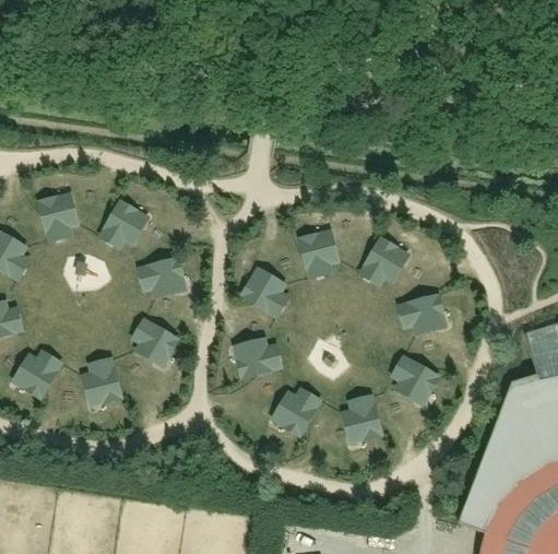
[(68,224),(76,222),(71,199),(58,202),(56,195),(38,199),(48,237),(70,232),(68,224)]
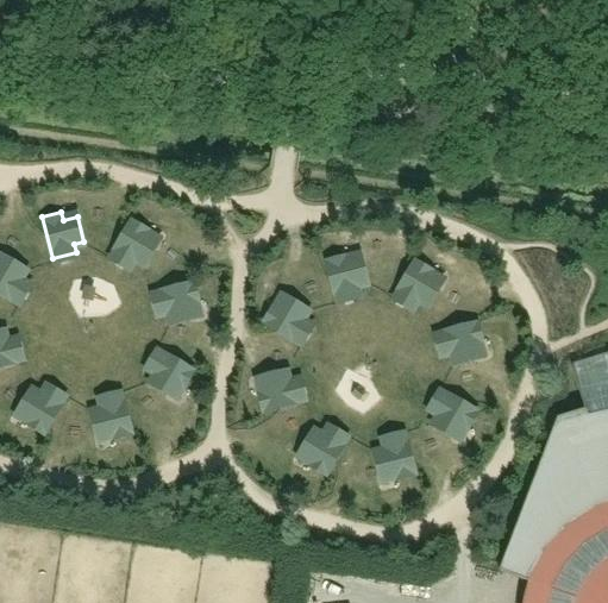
[(135,258),(143,263),(156,242),(143,234),(148,227),(131,217),(108,255),(130,267),(135,258)]
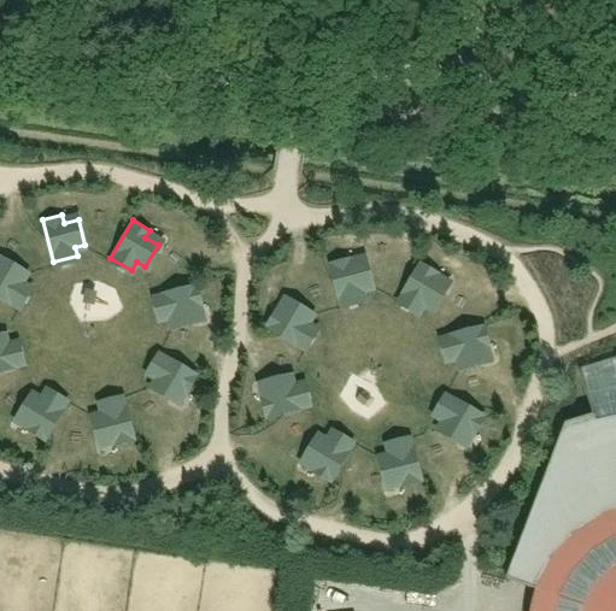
[(363,287),(371,285),(365,260),(352,264),(350,256),(330,260),(341,303),(365,297),(363,287)]
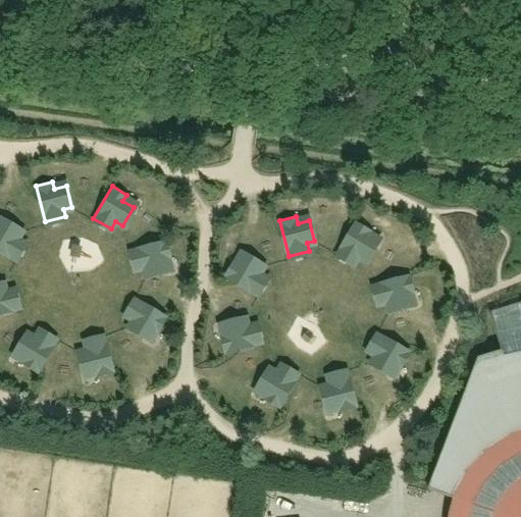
[(19,236),(23,228),(4,217),(0,224),(0,249),(15,258),(25,240),(19,236)]
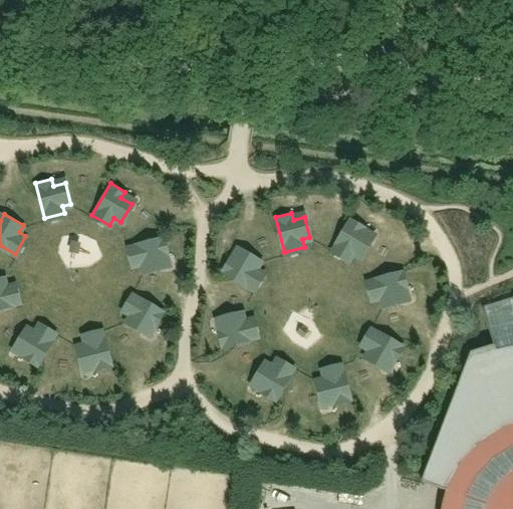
[(352,252),(359,256),(370,238),(360,232),(363,226),(349,217),(331,248),(348,259),(352,252)]
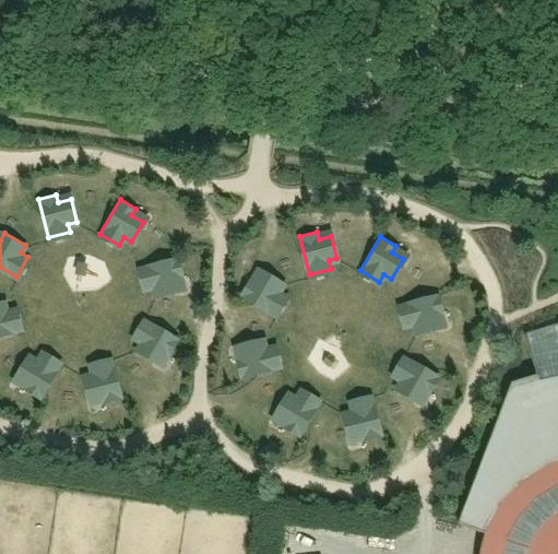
[(152,285),(154,294),(177,289),(174,275),(181,274),(177,257),(139,266),(144,287),(152,285)]
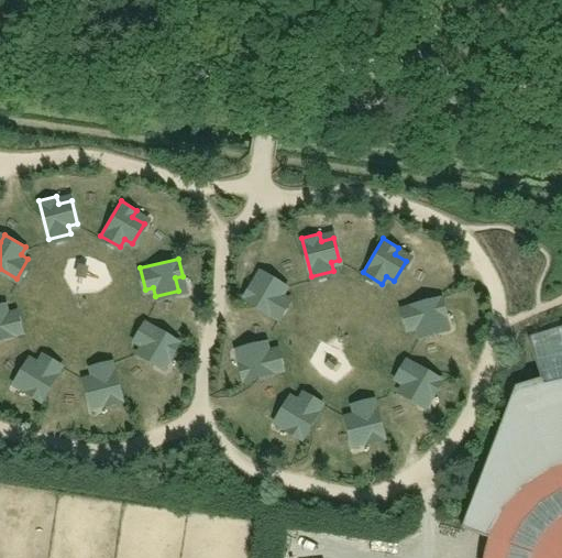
[(282,292),(286,284),(266,272),(259,284),(252,280),(243,295),(277,316),(288,296),(282,292)]
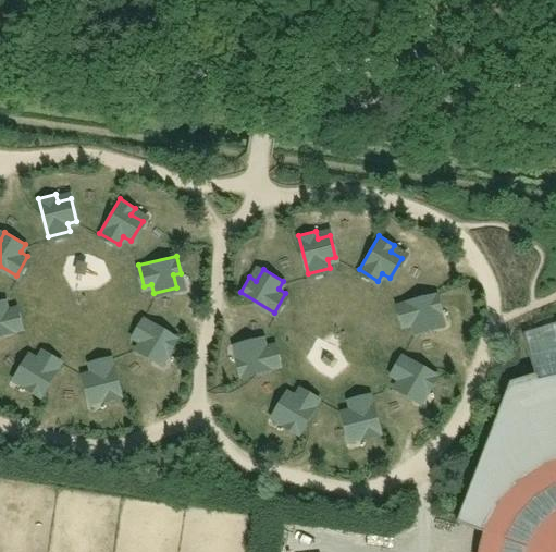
[(411,321),(414,330),(435,324),(432,311),(440,309),(435,292),(397,302),(403,323),(411,321)]
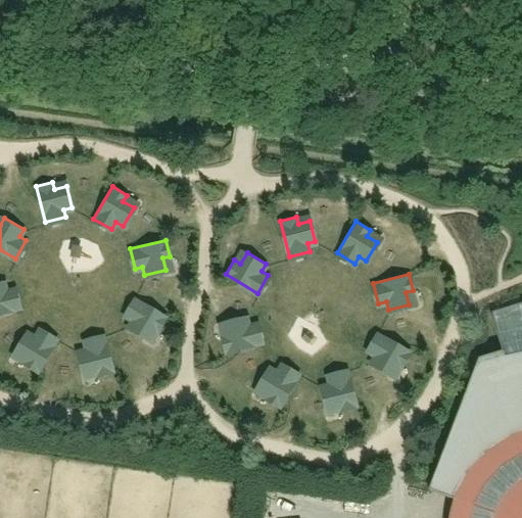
[(6,288),(4,280),(0,281),(0,311),(19,307),(14,286),(6,288)]
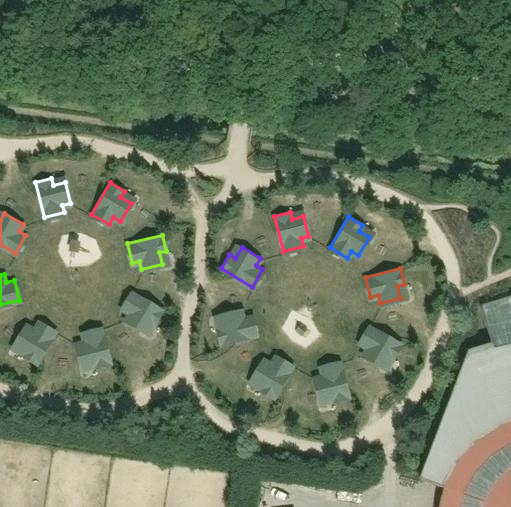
[(128,311),(123,318),(142,329),(148,319),(154,323),(162,308),(131,290),(121,307),(128,311)]
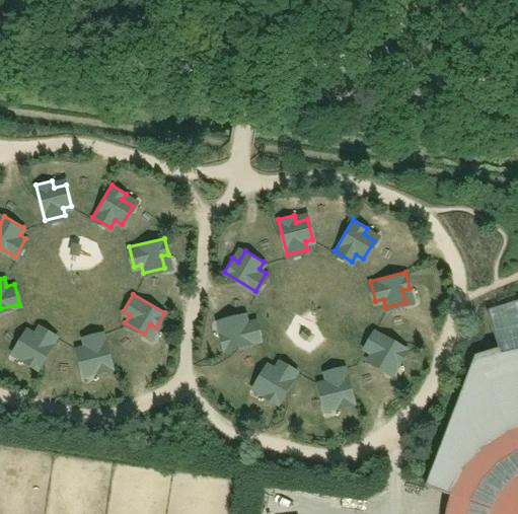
[(517,513),(517,298),(517,299),(486,308),(498,346),(474,353),(425,484),(449,493),(448,499),(446,504),(445,510),(444,513),(517,513)]
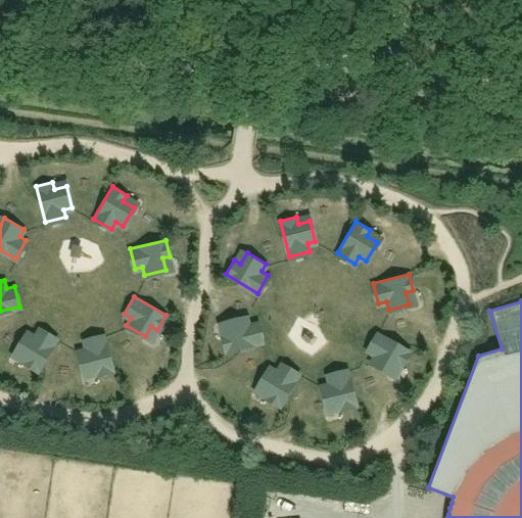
[(248,323),(246,315),(226,320),(229,332),(222,334),(226,350),(262,341),(256,321),(248,323)]
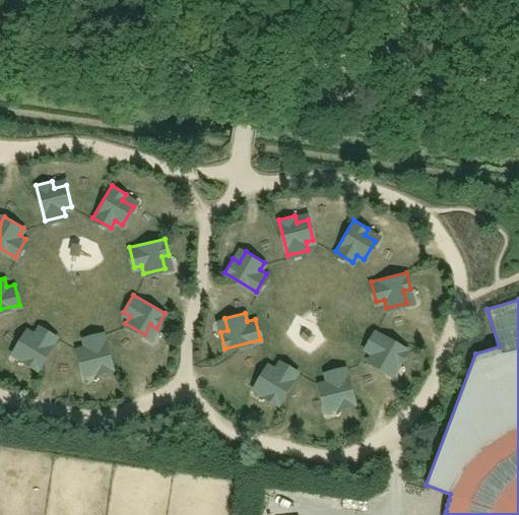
[(34,331),(26,327),(16,345),(26,352),(22,359),(37,367),(56,335),(38,325),(34,331)]
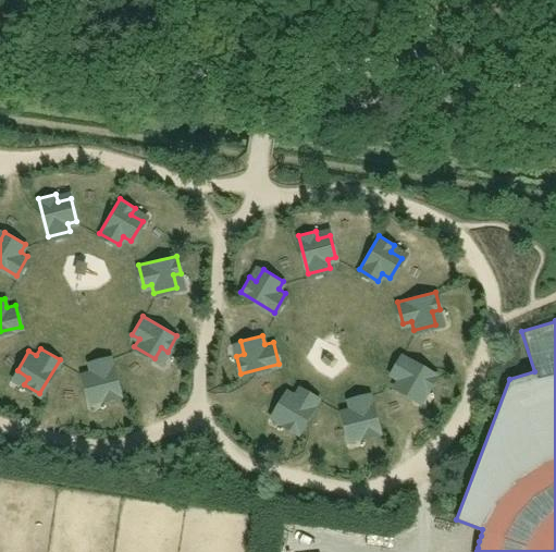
[(427,389),(435,372),(402,353),(391,372),(397,377),(393,384),(414,395),(420,384),(427,389)]
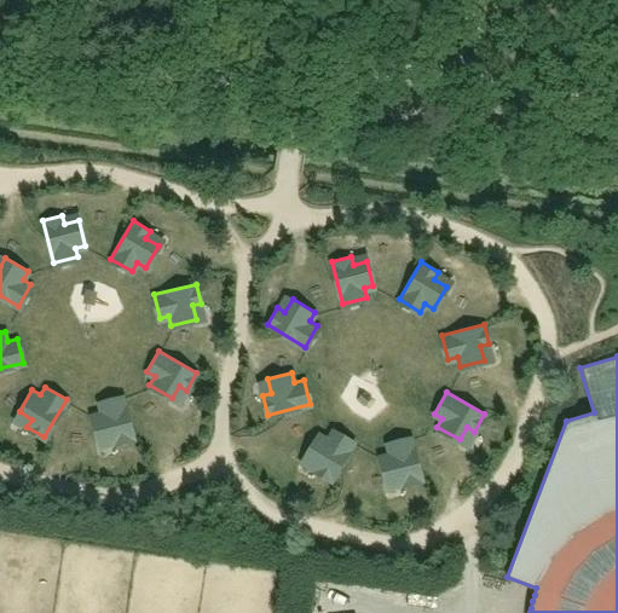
[(100,410),(91,412),(97,438),(111,434),(114,443),(133,437),(122,394),(98,400),(100,410)]
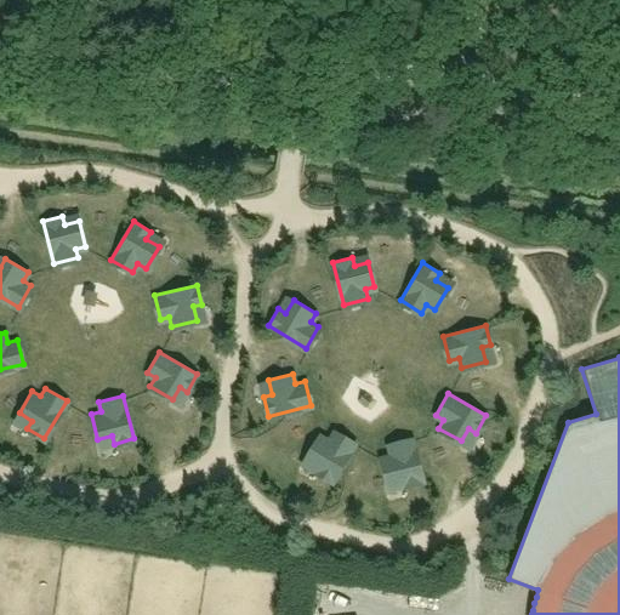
[(328,438),(319,433),(307,455),(319,462),(314,470),(333,480),(354,442),(333,430),(328,438)]
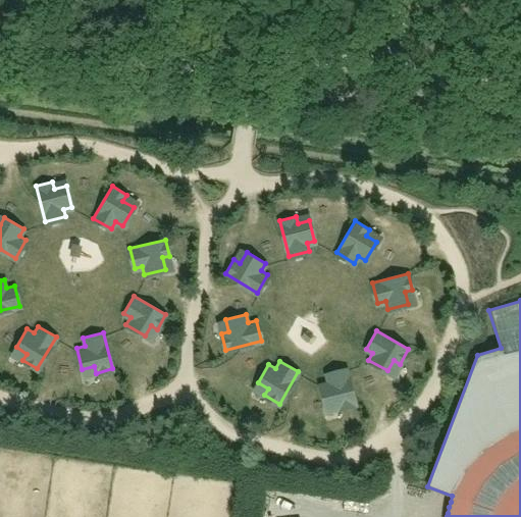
[(327,380),(319,382),(325,404),(336,401),(339,408),(355,404),(346,367),(325,372),(327,380)]
